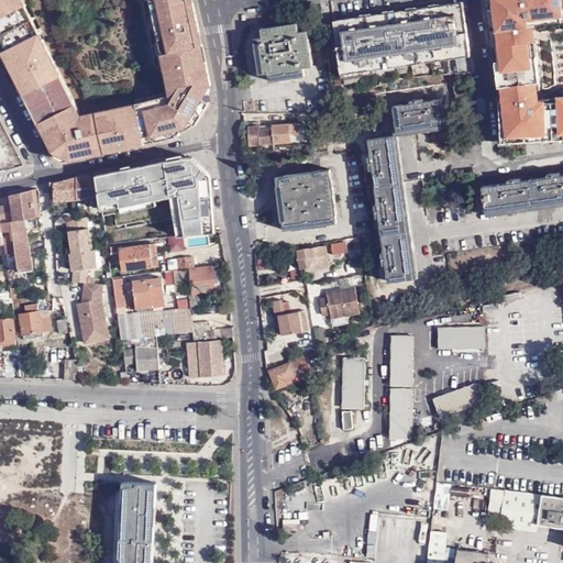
[(0,0),(0,42),(15,74),(58,158),(63,159),(69,158),(70,158),(84,156),(127,146),(147,143),(139,100),(81,112),(23,0),(0,0)]
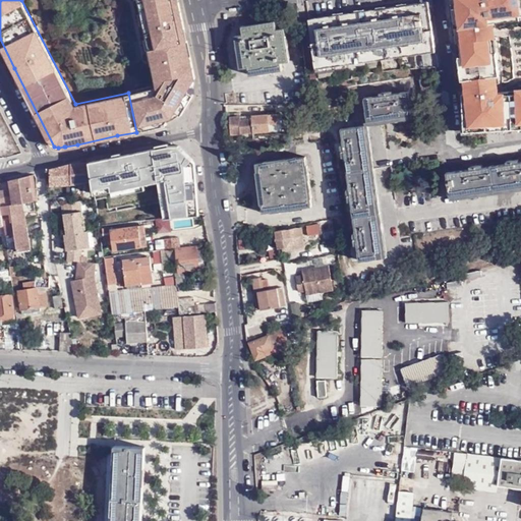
[(136,0),(152,64),(155,63),(160,87),(128,93),(136,132),(167,124),(167,122),(169,118),(172,118),(172,117),(174,118),(179,114),(182,116),(194,93),(189,91),(191,84),(195,77),(186,33),(179,0),(136,0)]
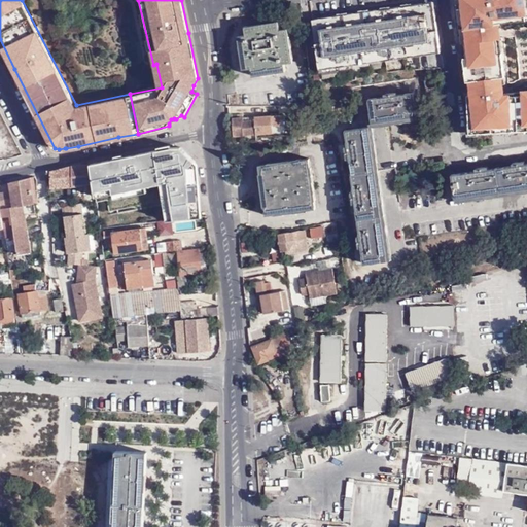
[(437,21),(433,0),(311,18),(320,71),(442,49),(437,21)]
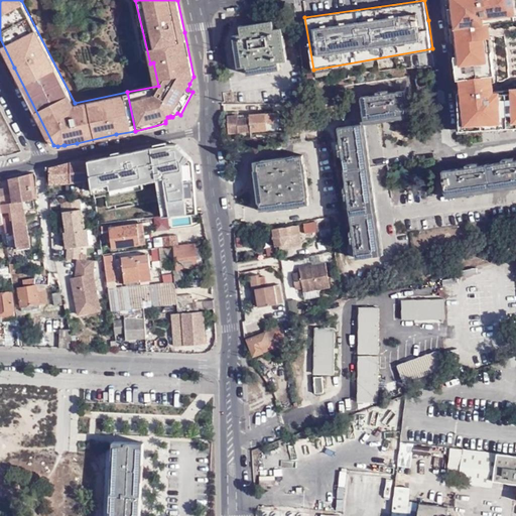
[(493,73),(497,73),(492,32),(490,19),(515,15),(515,0),(447,0),(453,34),(458,77),(493,73)]
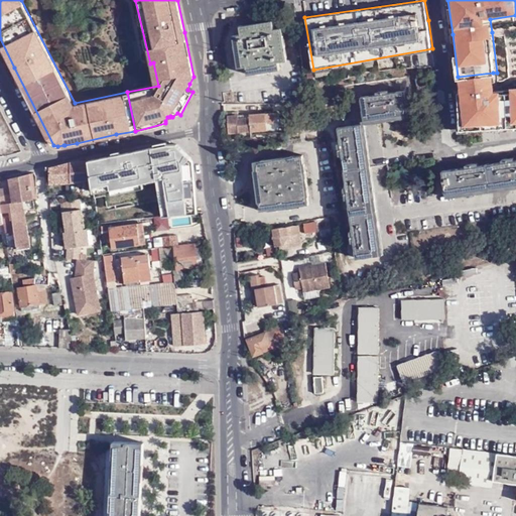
[(241,51),(237,52),(240,70),(247,68),(249,76),(281,71),(280,63),(288,61),(287,52),(282,53),(282,46),(286,45),(284,29),(275,30),(274,23),(242,28),(242,35),(235,36),(236,46),(240,45),(241,51)]
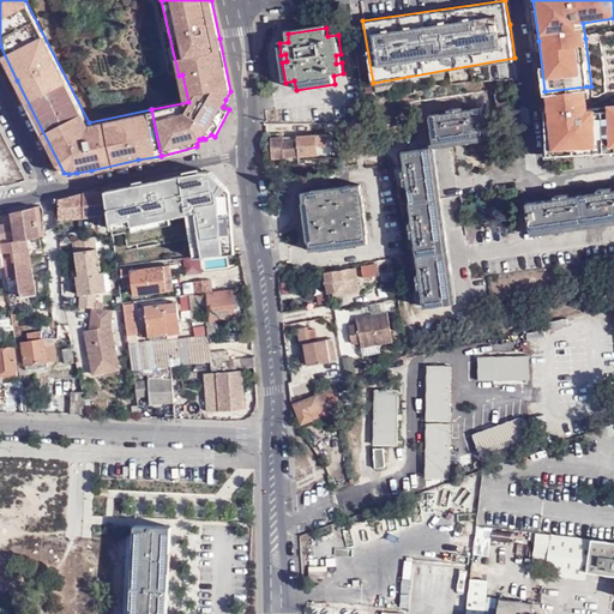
[(587,86),(545,91),(548,155),(605,149),(603,109),(595,109),(595,104),(588,104),(588,97),(587,86)]
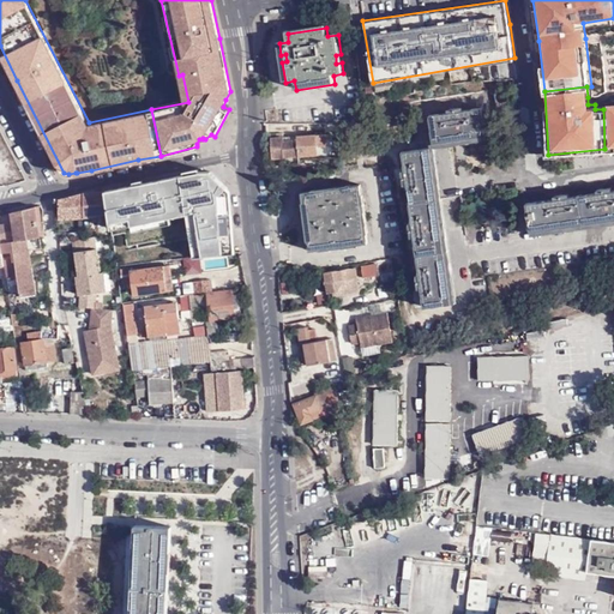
[(613,101),(608,102),(609,109),(603,109),(605,149),(613,148),(613,101)]
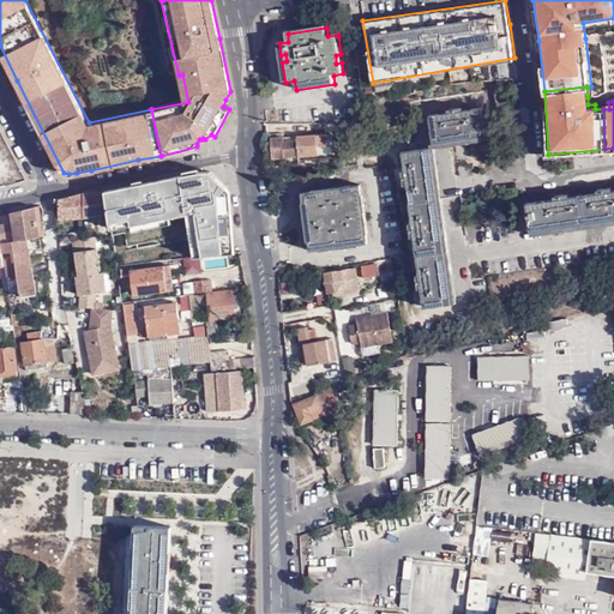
[(428,114),(433,143),(441,142),(485,136),(481,107),(463,109),(459,110),(459,107),(450,108),(450,112),(447,112),(428,114)]
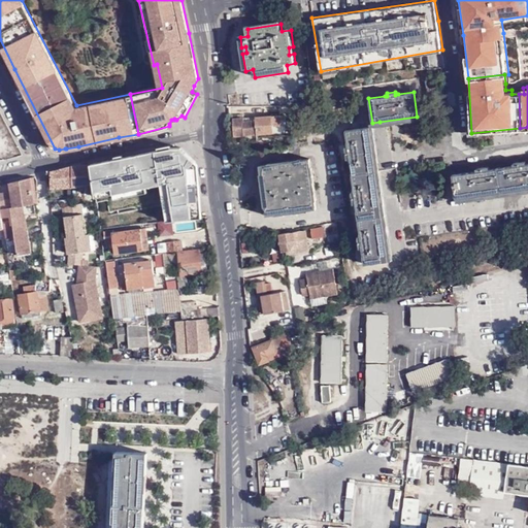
[(281,116),(256,117),(257,133),(272,132),(272,127),(282,127),(281,116)]
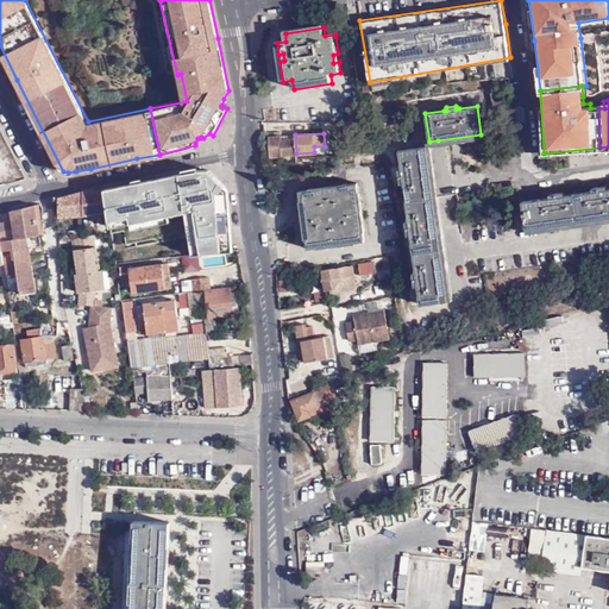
[(296,154),(295,135),(294,135),(294,139),(280,140),(280,136),(268,137),(269,155),(282,155),(296,154)]
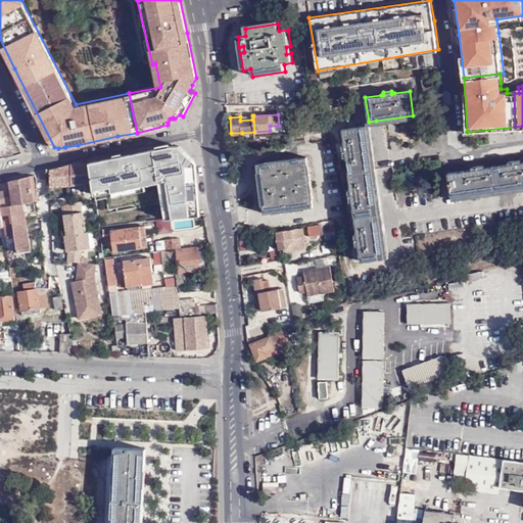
[(414,120),(413,115),(376,121),(369,122),(369,125),(370,126),(394,123),(414,120)]
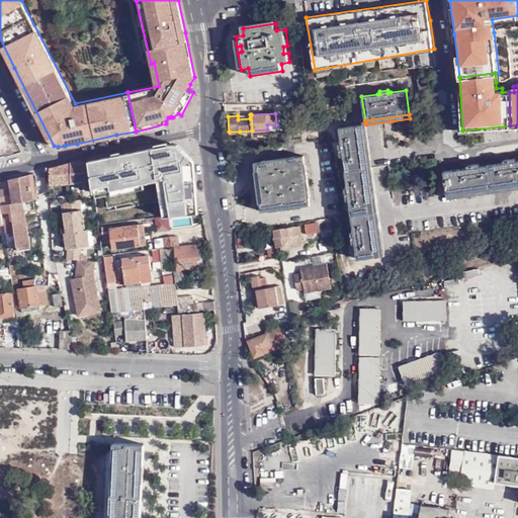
[(365,123),(362,124),(381,255),(385,255),(381,227),(375,185),(369,148),(366,124),(365,123)]
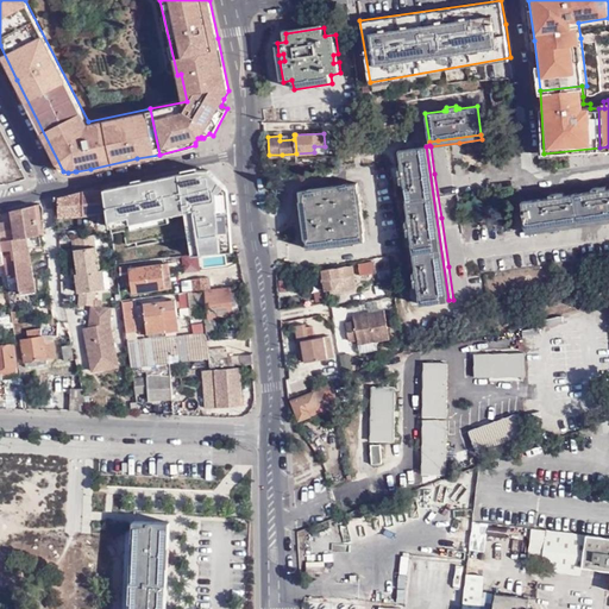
[(409,232),(410,234),(415,272),(416,275),(413,275),(413,276),(414,283),(418,283),(418,286),(418,287),(420,303),(449,300),(443,263),(426,146),(397,151),(400,170),(401,173),(397,173),(399,181),(402,181),(402,183),(408,221),(408,224),(406,225),(407,232),(409,232)]
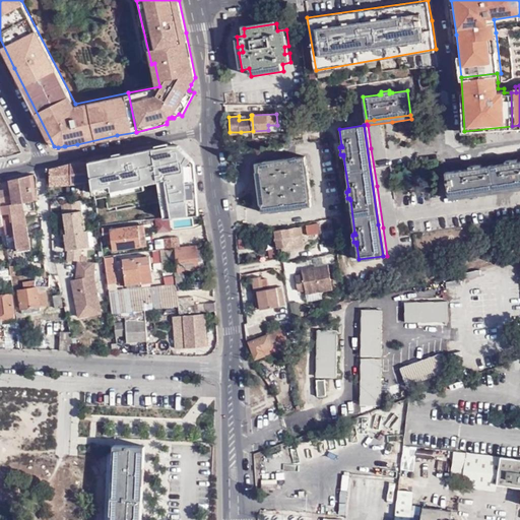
[(253,133),(253,131),(241,132),(241,139),(253,138),(253,133)]
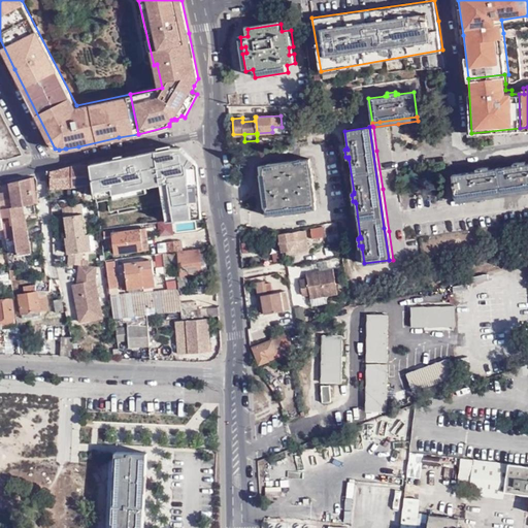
[(119,158),(91,164),(95,184),(96,197),(162,185),(168,220),(201,216),(196,162),(183,150),(169,149),(165,150),(119,158)]
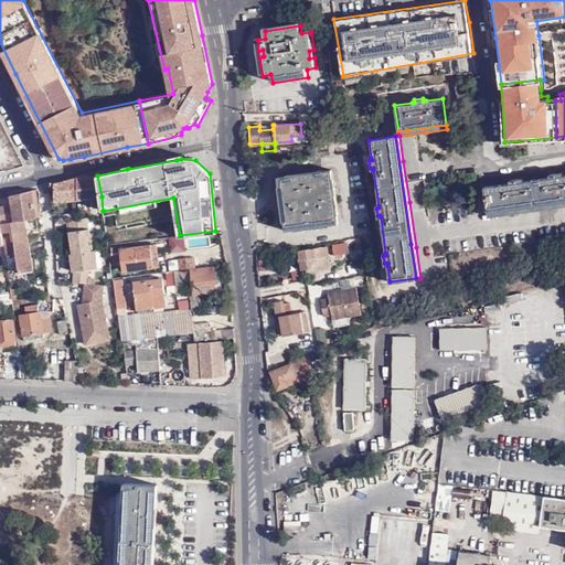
[(286,212),(280,213),(281,223),(284,223),(285,232),(294,230),(295,232),(330,226),(330,224),(338,224),(337,215),(338,215),(336,196),(330,196),(329,191),(334,190),(333,179),(331,180),(330,170),(322,171),(322,170),(286,174),(286,177),(277,178),(278,188),(277,188),(279,205),(285,204),(286,212)]
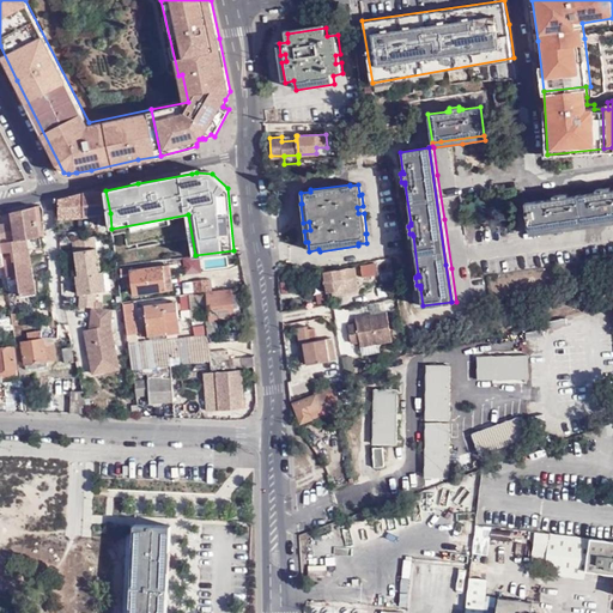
[(85,192),(86,218),(98,216),(110,213),(105,190),(85,192)]
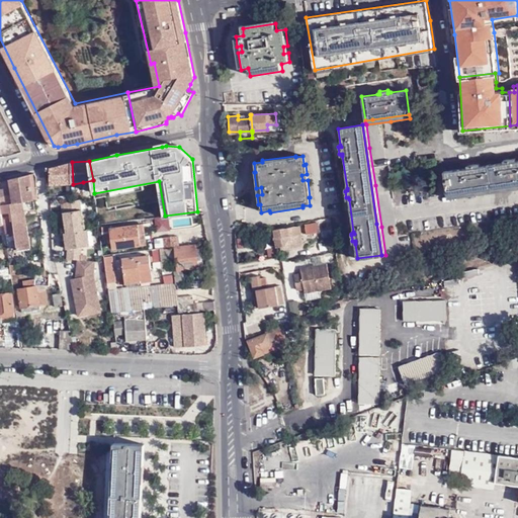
[(72,162),(51,168),(52,185),(73,184),(72,162)]
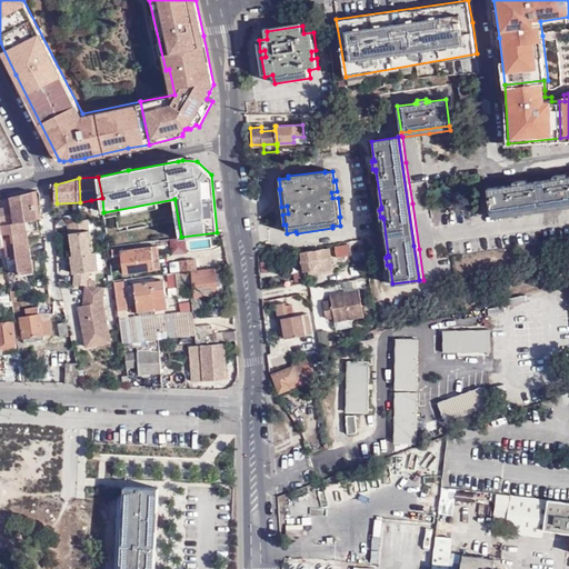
[(492,219),(568,207),(568,180),(568,181),(566,181),(565,179),(565,178),(557,179),(557,182),(555,183),(529,187),(527,188),(526,185),(518,186),(518,189),(516,189),(515,189),(489,193),(492,219)]
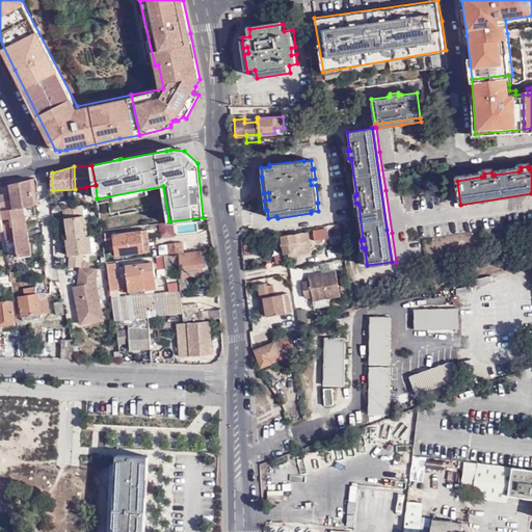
[(40,204),(35,177),(10,184),(11,191),(0,193),(0,196),(3,218),(10,217),(24,214),(25,221),(29,221),(26,206),(40,204)]
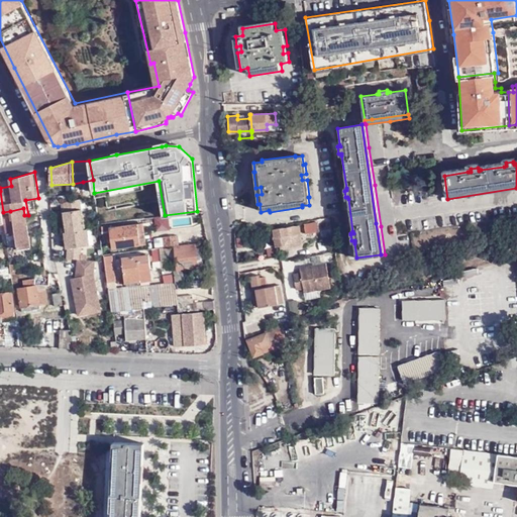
[(516,188),(447,199),(448,203),(475,199),(512,193),(516,192),(516,188)]
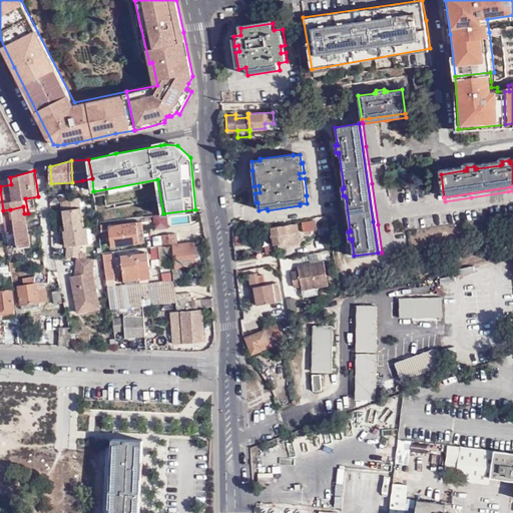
[(62,209),(65,229),(67,229),(84,227),(79,197),(63,200),(64,209),(62,209)]
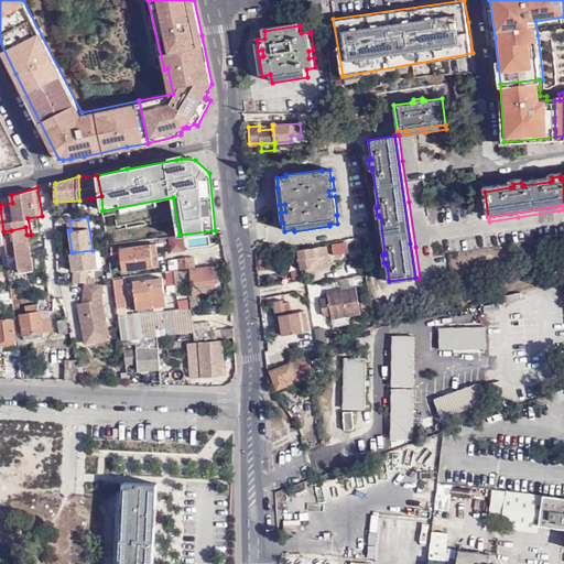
[(25,227),(11,230),(12,235),(4,236),(9,262),(10,271),(22,269),(21,259),(34,256),(31,235),(26,235),(25,227)]
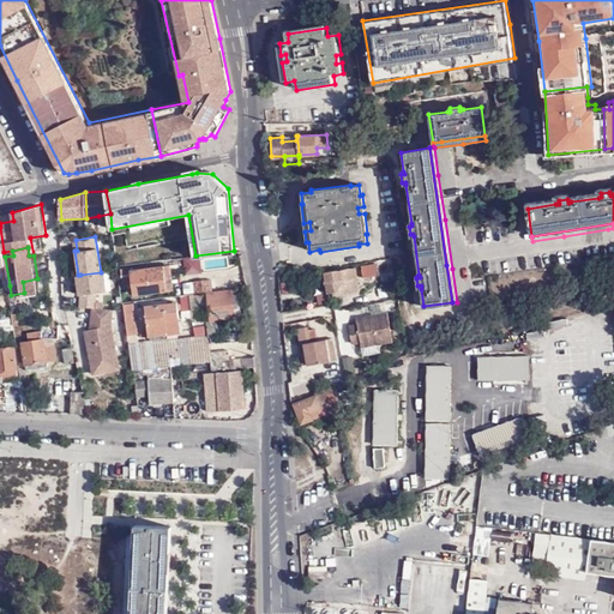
[(164,263),(122,268),(125,281),(136,280),(137,293),(174,288),(170,260),(164,262),(164,263)]
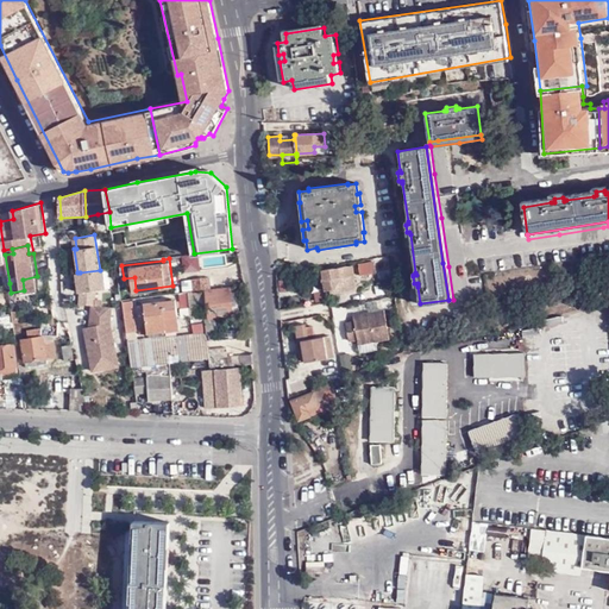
[(363,275),(376,272),(374,262),(360,264),(363,275)]
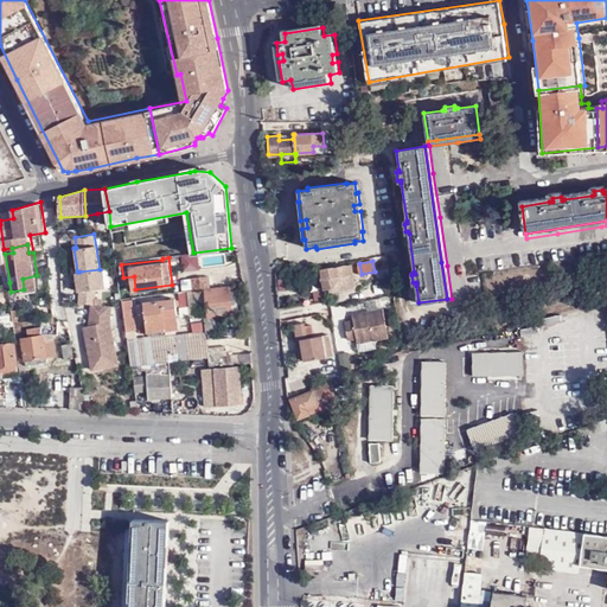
[(334,288),(336,292),(356,288),(352,264),(321,269),(323,278),(321,278),(321,279),(321,280),(323,280),(323,281),(324,281),(325,289),(331,288),(334,288)]
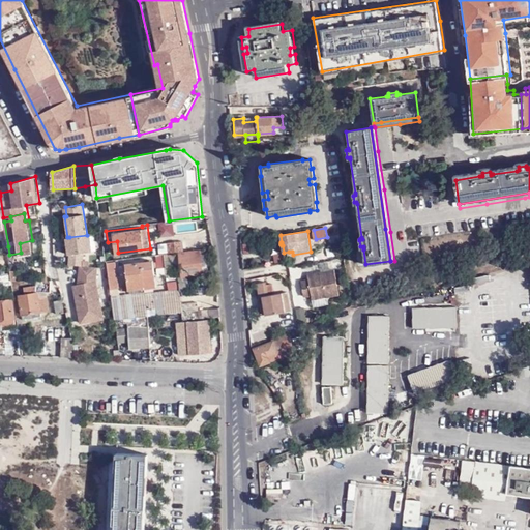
[(83,265),(84,252),(92,251),(89,235),(88,235),(87,235),(69,237),(67,237),(65,237),(68,255),(69,255),(68,264),(83,265)]
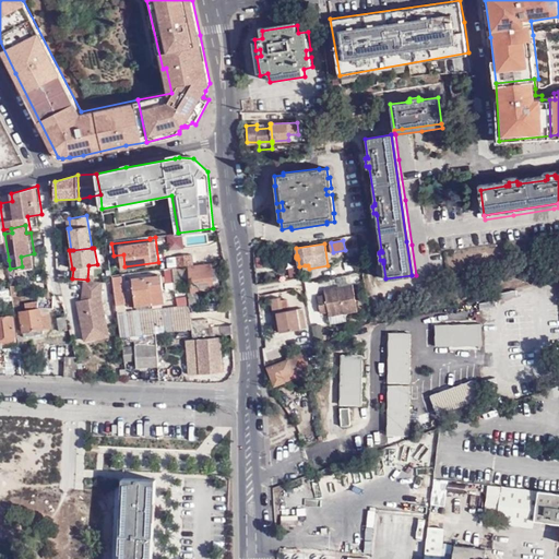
[(23,269),(36,266),(34,253),(21,257),(22,266),(23,269)]
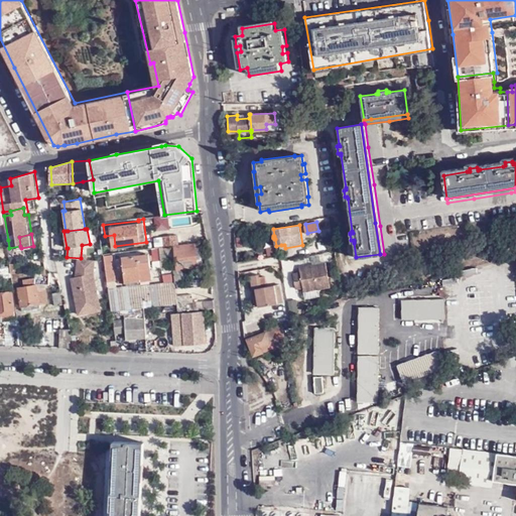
[(178,242),(177,234),(162,235),(164,244),(178,242)]
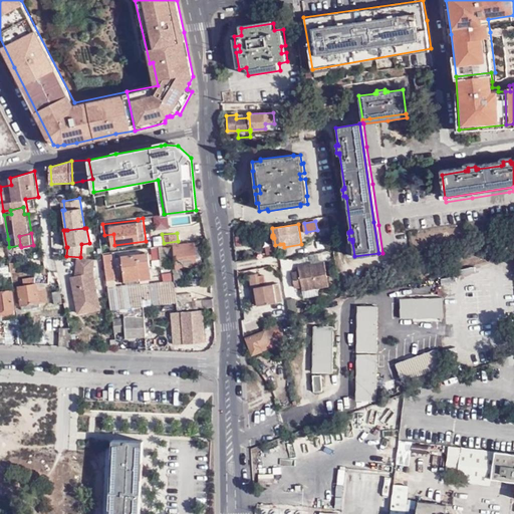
[(164,243),(162,234),(153,235),(154,244),(164,243)]
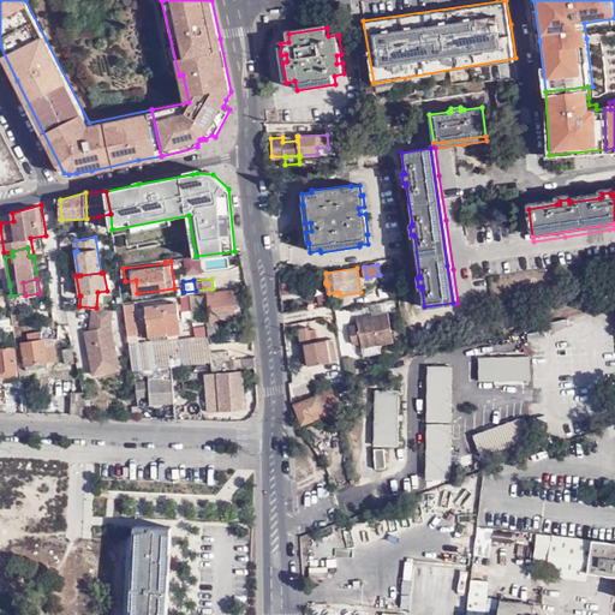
[(233,291),(208,294),(212,321),(236,317),(233,291)]
